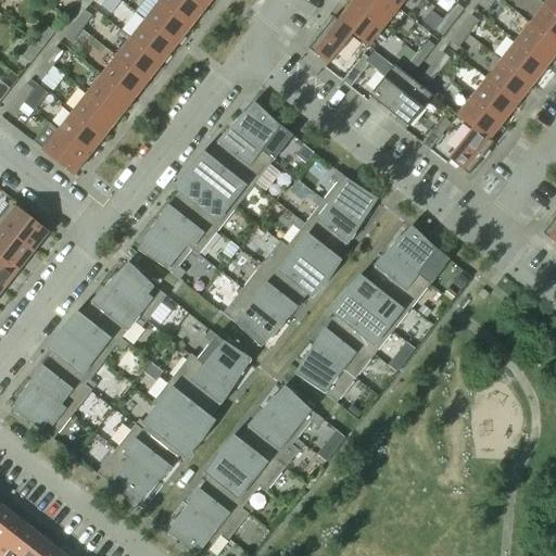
[(205,10),(192,0),(161,0),(159,3),(191,27),(205,10)]
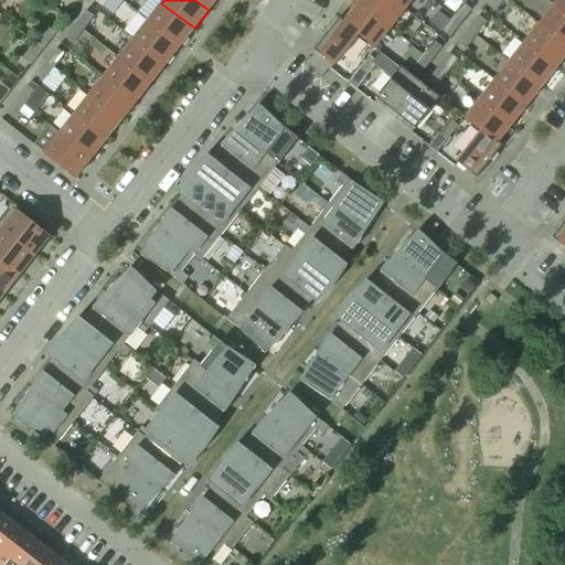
[(215,0),(195,0),(209,10),(215,0)]
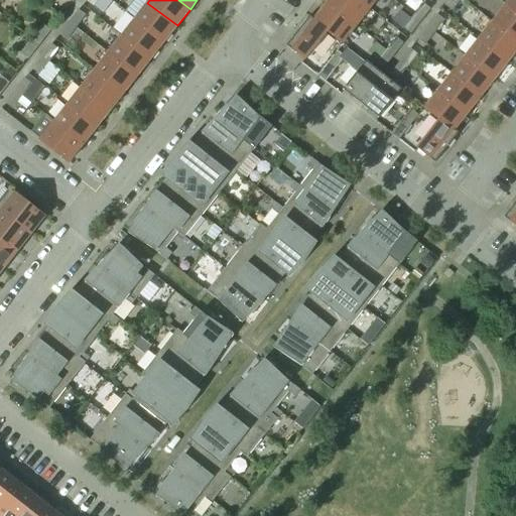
[(369,8),(358,0),(328,0),(326,3),(355,26),(369,8)]
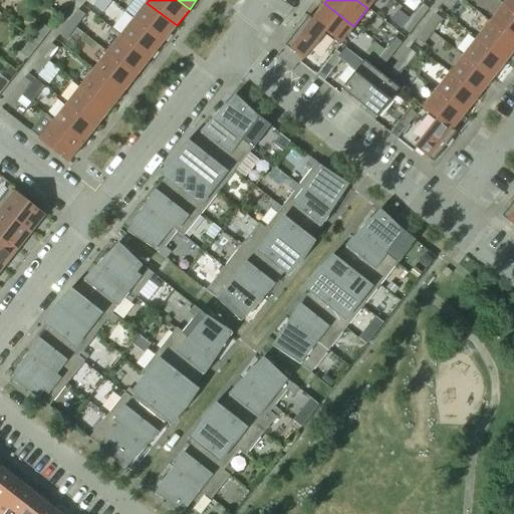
[(374,0),(356,0),(367,8),(374,0)]
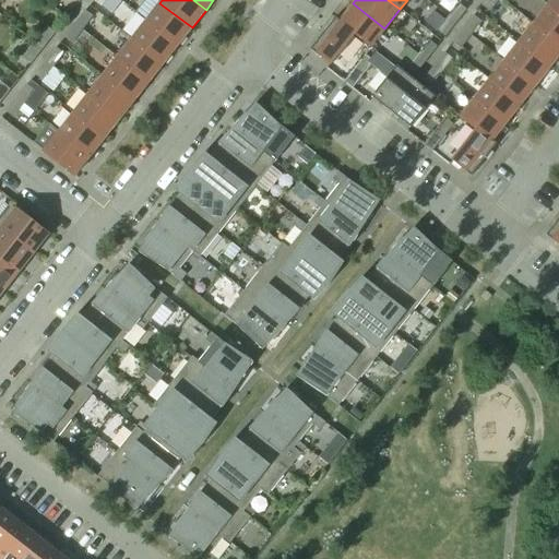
[(489,12),(498,0),(485,0),(480,6),(489,12)]
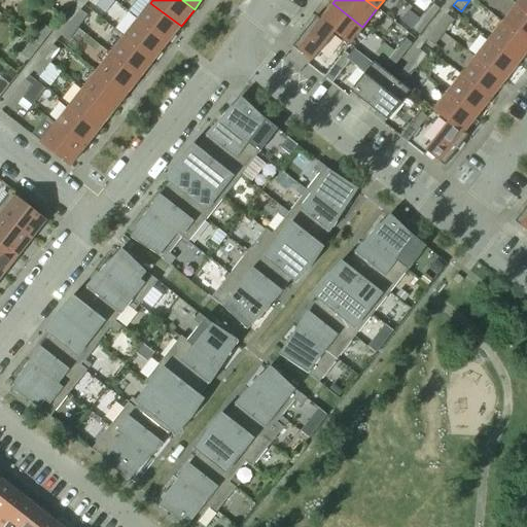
[(526,0),(519,0),(516,6),(526,14),(526,0)]
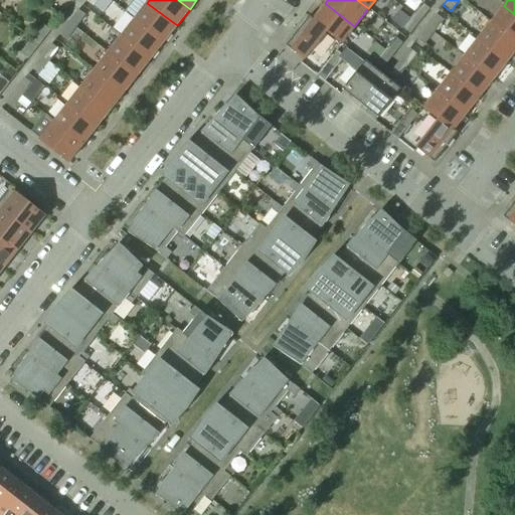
[(177,25),(147,3),(134,19),(163,42),(177,25)]
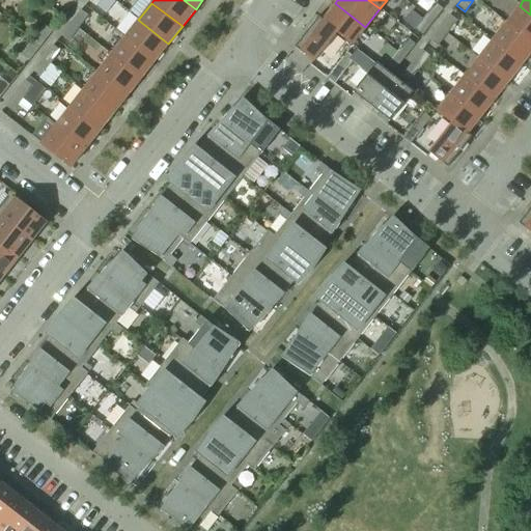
[(365,27),(335,3),(323,20),(318,17),(317,18),(352,45),(365,27)]
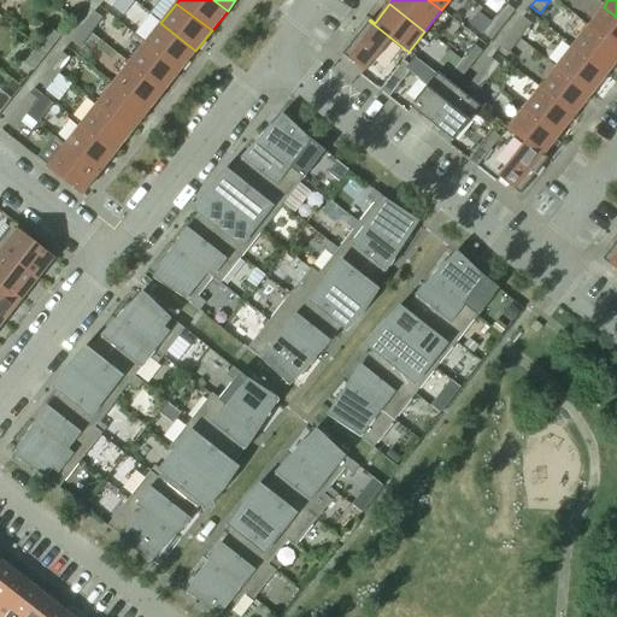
[(503,27),(513,11),(505,5),(493,19),(503,27)]
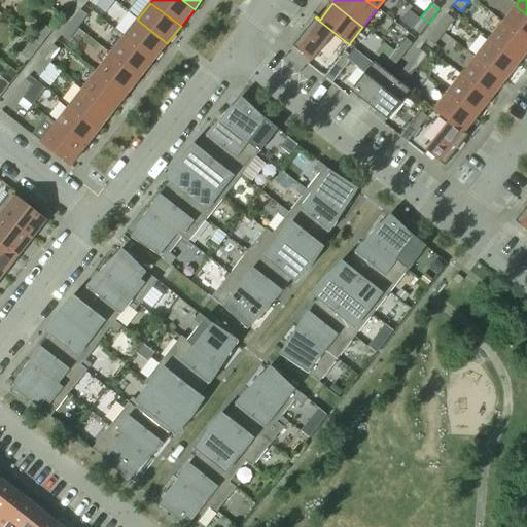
[(526,14),(516,6),(501,24),(526,43),(526,14)]
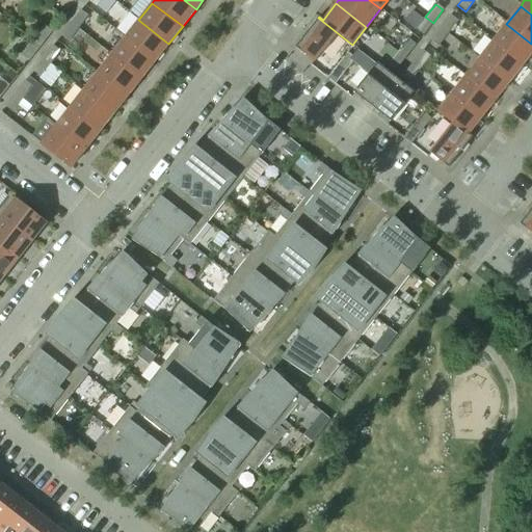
[(77,29),(87,17),(80,10),(70,24),(77,29)]
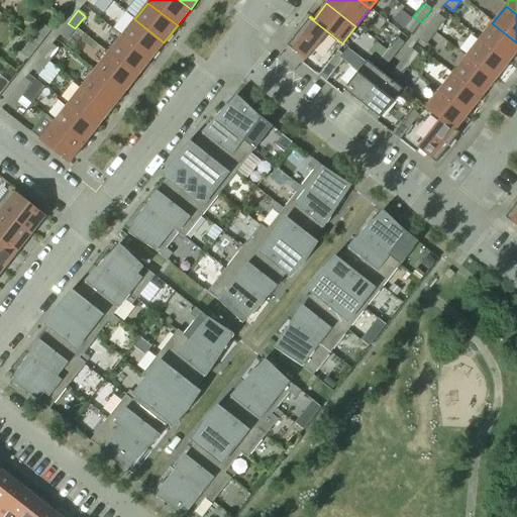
[(435,33),(444,21),(437,15),(427,27),(435,33)]
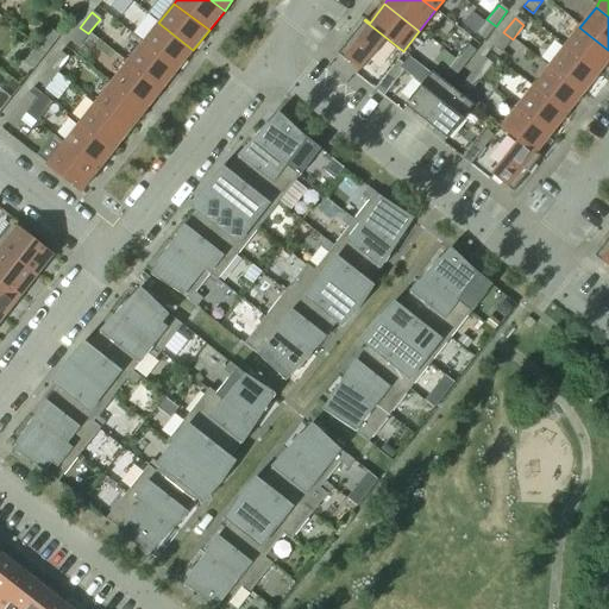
[(487,37),(496,26),(487,19),(478,30),(487,37)]
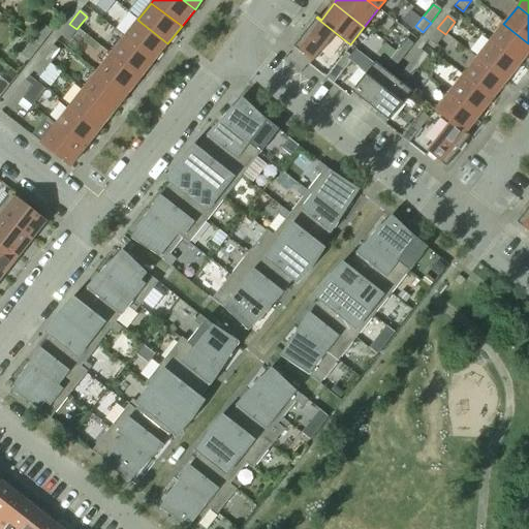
[(312,62),(335,34),(349,45),(350,44),(316,18),(292,48),(312,62)]
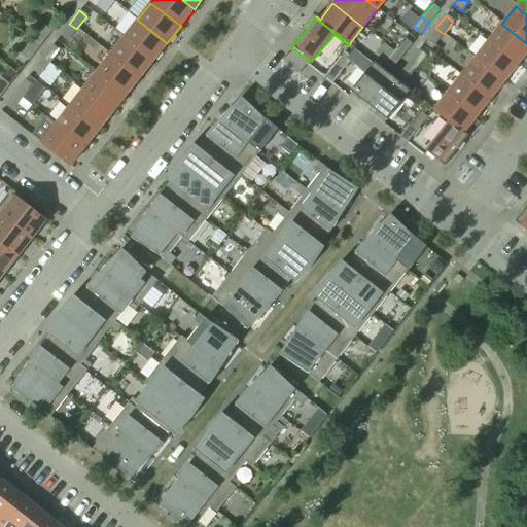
[(167,43),(137,20),(124,37),(153,61),(167,43)]
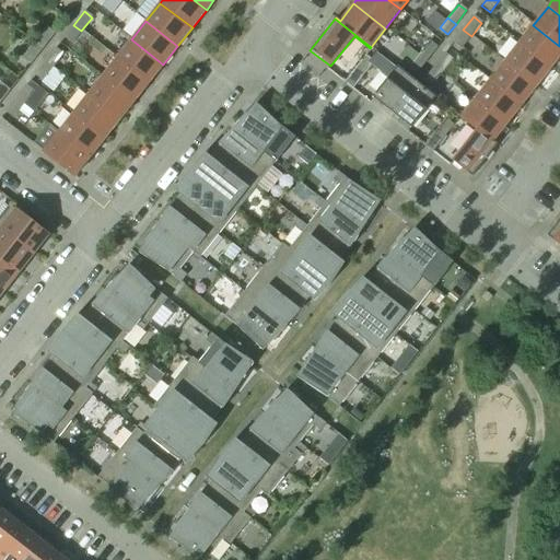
[(70,44),(81,31),(73,25),(63,38),(70,44)]
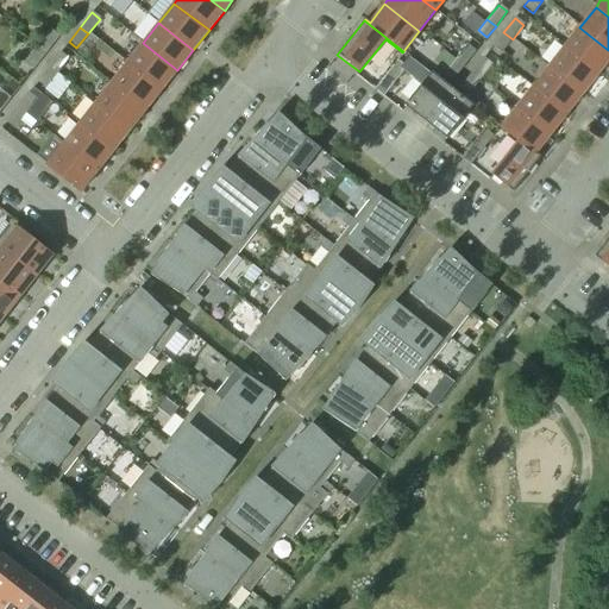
[(608,60),(608,50),(579,27),(564,46),(600,74),(608,60)]
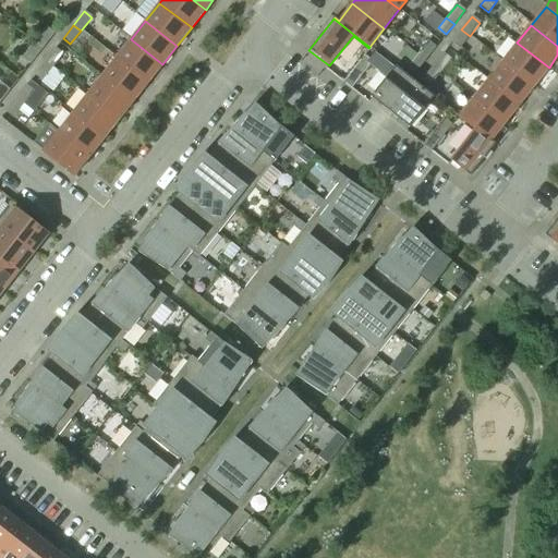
[(41,49),(55,34),(46,27),(34,43),(41,49)]
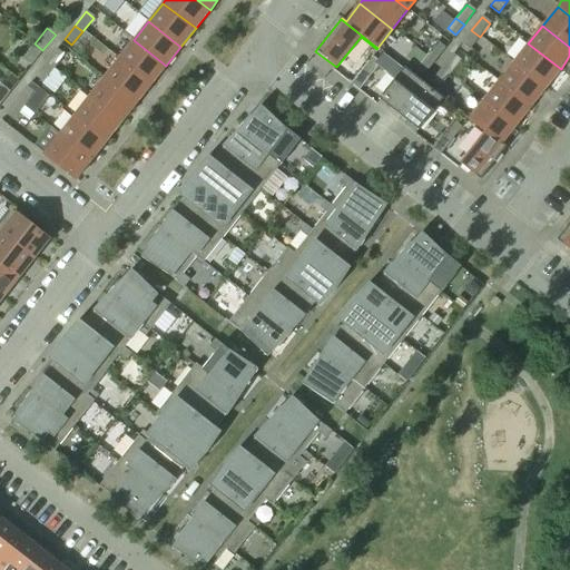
[(469,50),(480,37),(471,30),(461,43),(469,50)]
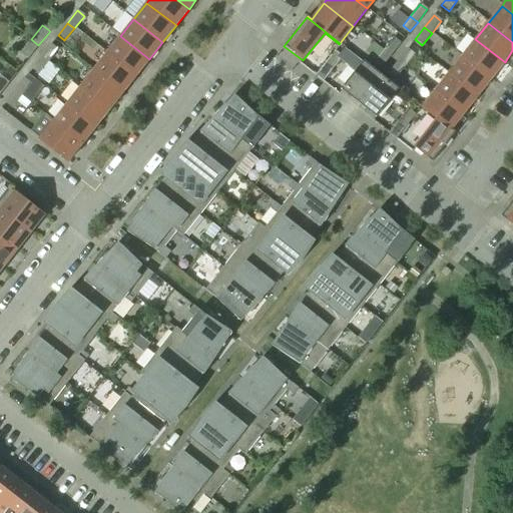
[(149,59),(120,36),(106,53),(135,76),(149,59)]
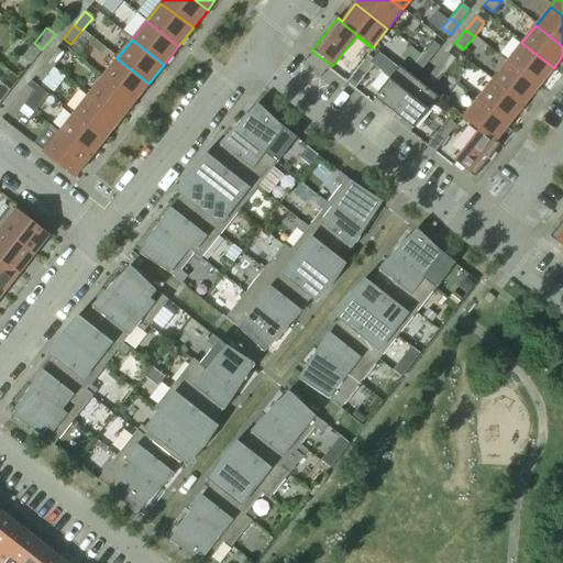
[(429,62),(439,47),(431,42),(420,55),(429,62)]
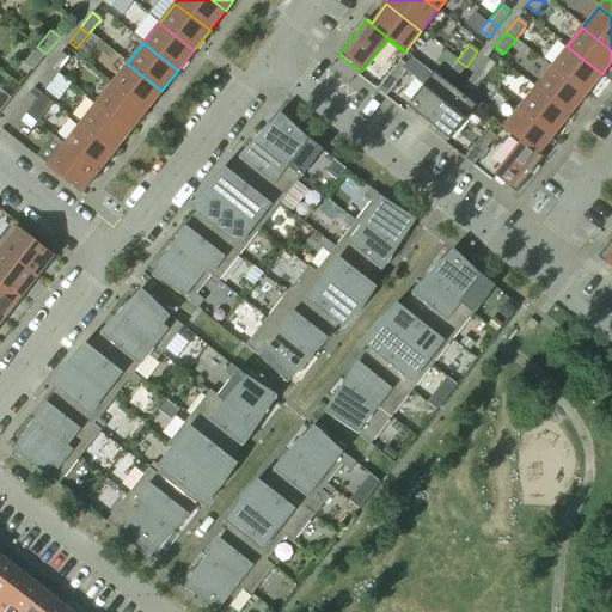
[(32,72),(46,54),(37,47),(24,65),(32,72)]
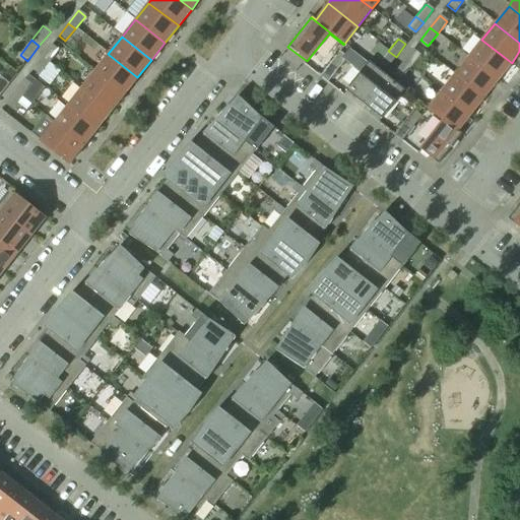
[(512,63),(481,40),(469,56),(499,79),(512,63)]
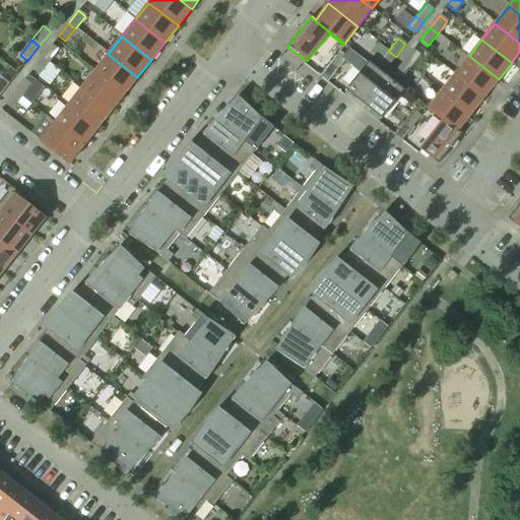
[(48,63),(58,51),(51,45),(42,58),(48,63)]
